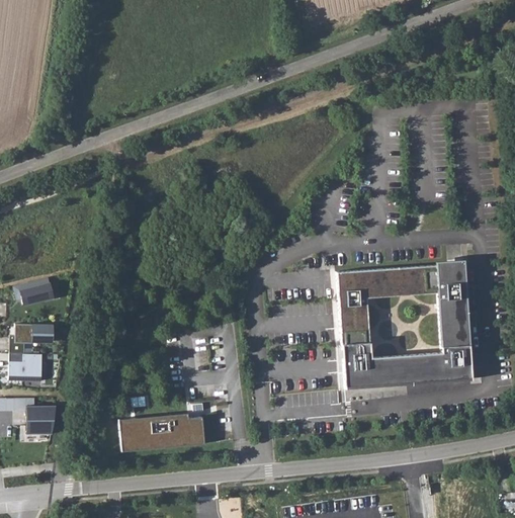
[(437,265),(338,271),(343,345),(346,386),(474,378),(465,263),(437,265)]
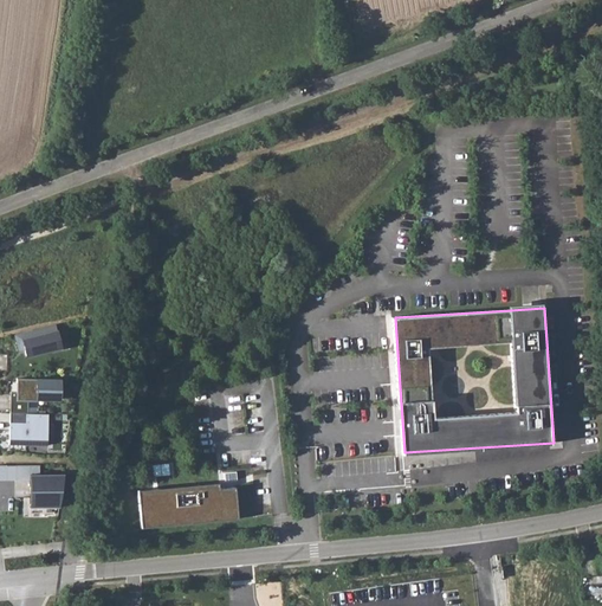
[(19,340),(24,339),(28,358),(66,348),(59,323),(18,335),(19,340)]
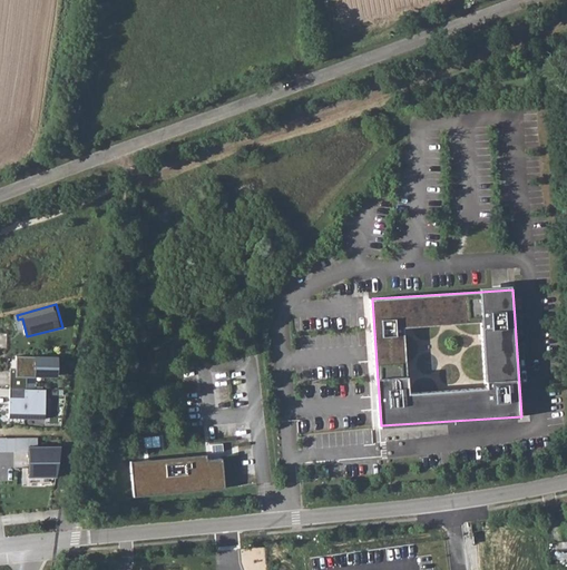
[(10,367),(10,387),(27,387),(27,376),(36,376),(36,374),(57,374),(58,356),(16,355),(16,367),(10,367)]
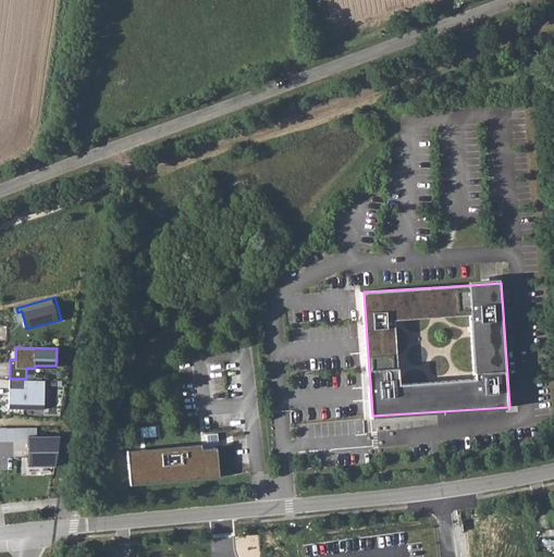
[(48,381),(25,381),(25,390),(12,388),(12,408),(47,409),(48,381)]
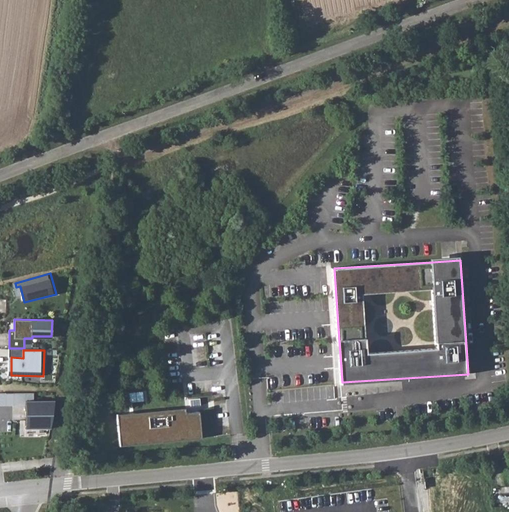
[(58,400),(28,402),(29,428),(51,429),(58,400)]
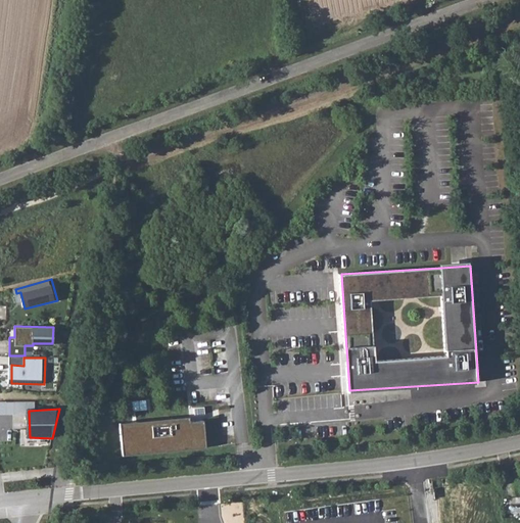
[(123,423),(125,456),(208,447),(205,421),(192,422),(191,417),(123,423)]
